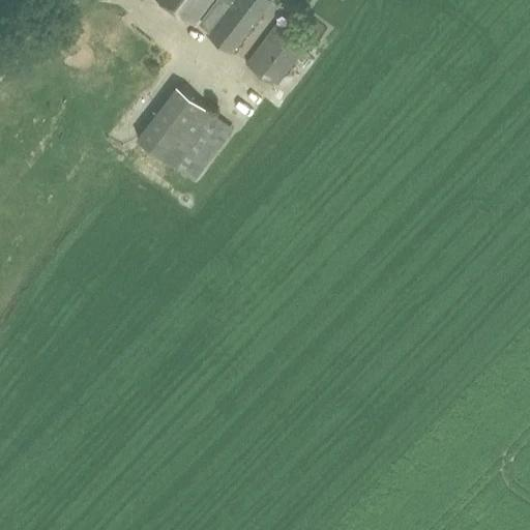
[(198,0),(163,0),(184,18),(198,0)]
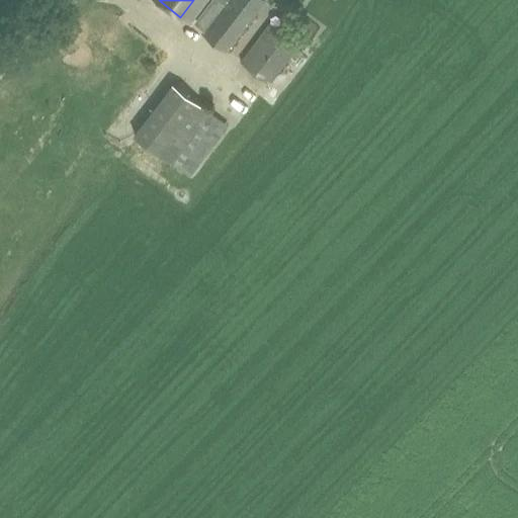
[(200,0),(187,17),(195,24),(193,27),(218,49),(255,0),(200,0)]
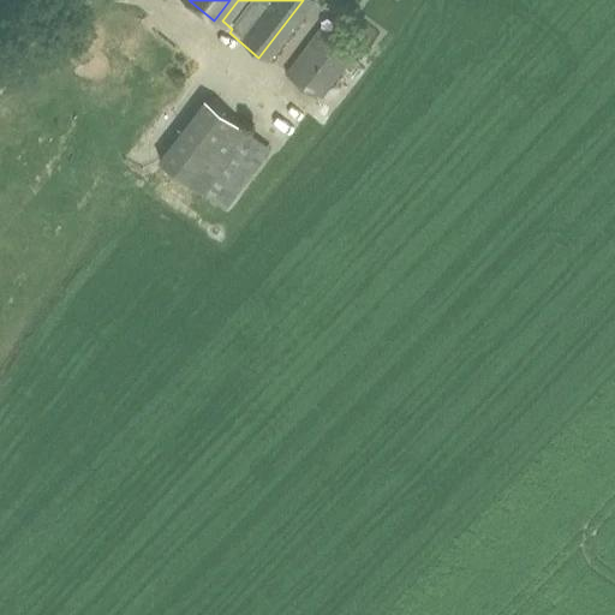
[(309,99),(344,54),(310,27),(275,71),(309,99)]
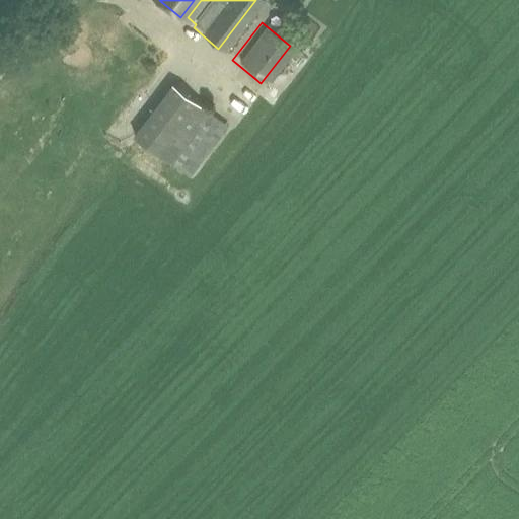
[(202,110),(164,79),(123,129),(159,160),(202,110)]
